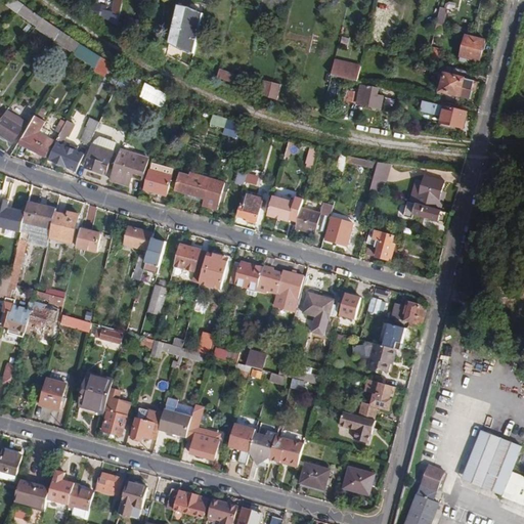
[(11,0),(7,4),(18,13),(25,5),(17,0),(11,0)]
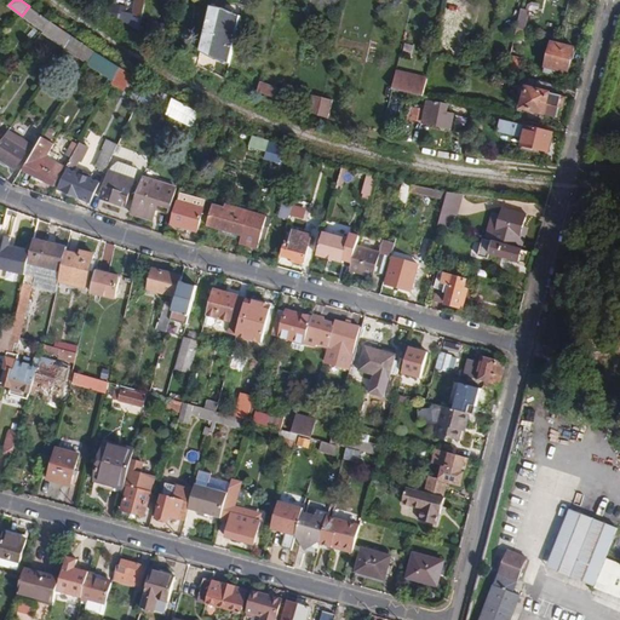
[(141,17),(144,0),(135,0),(131,15),(141,17)]
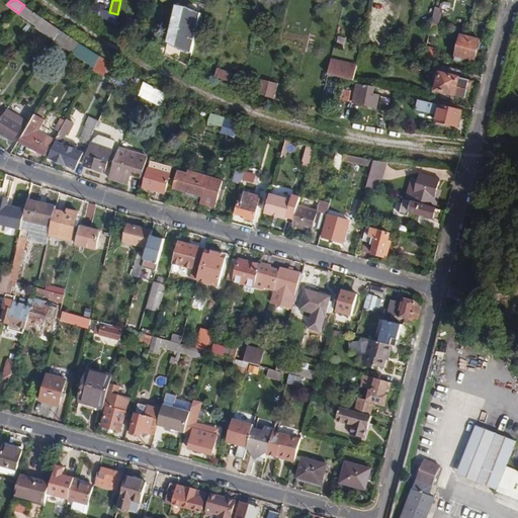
[(124,0),(117,26),(128,29),(135,3),(124,0)]
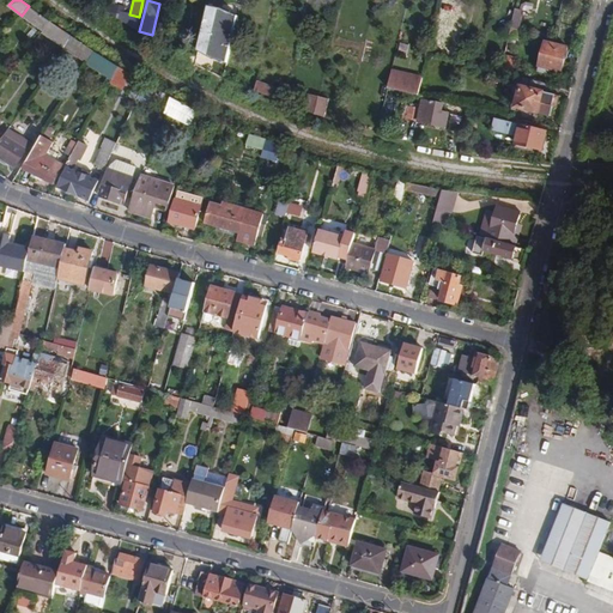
[(107,13),(122,18),(126,7),(110,2),(107,13)]
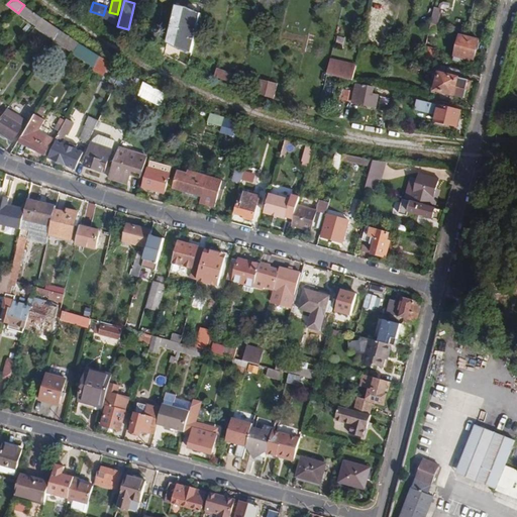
[(200,11),(174,4),(165,41),(190,47),(200,11)]
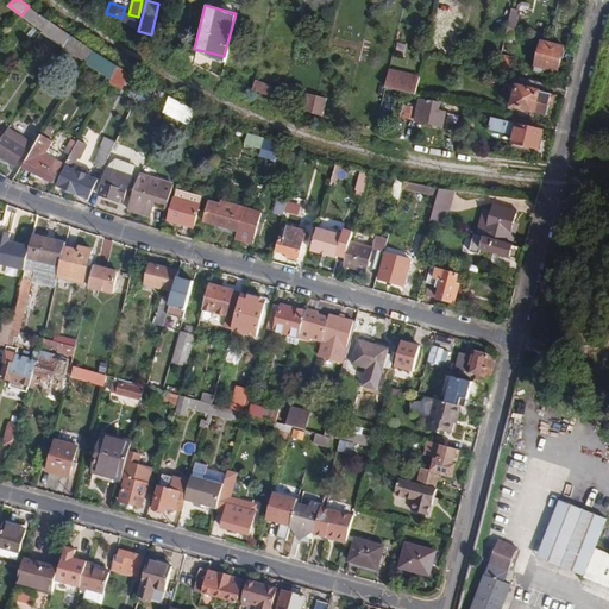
[(71,37),(50,22),(42,33),(64,48),(71,37)]
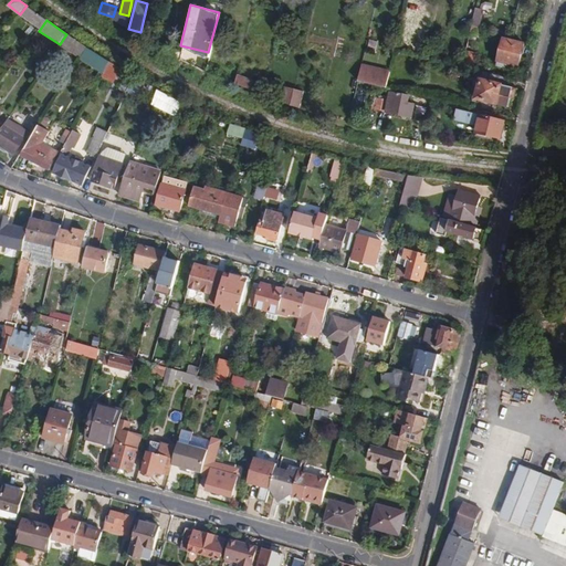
[(472,27),(469,42),(474,43),(478,28),(472,27)]
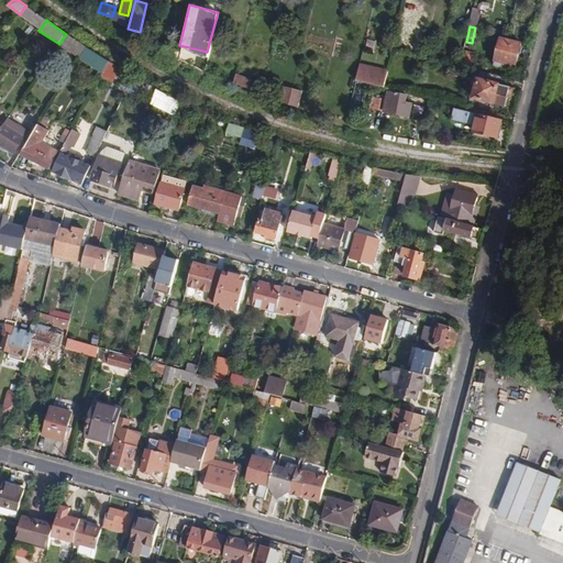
[(87,48),(66,34),(59,44),(80,58),(87,48)]
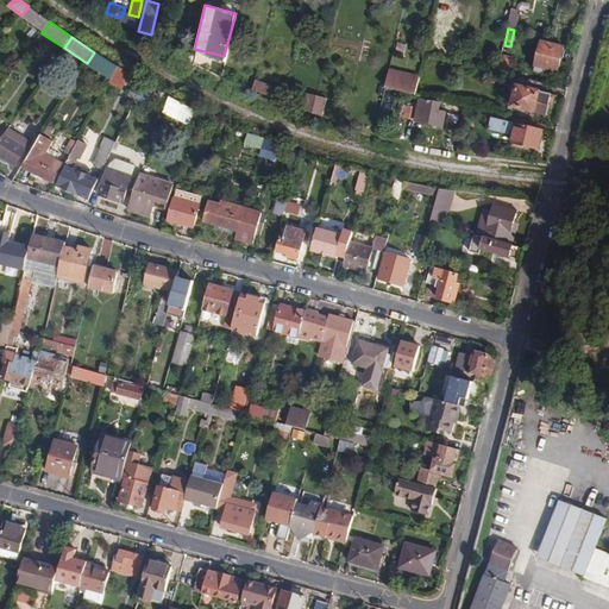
[(564,48),(542,42),(535,67),(558,71),(564,48)]
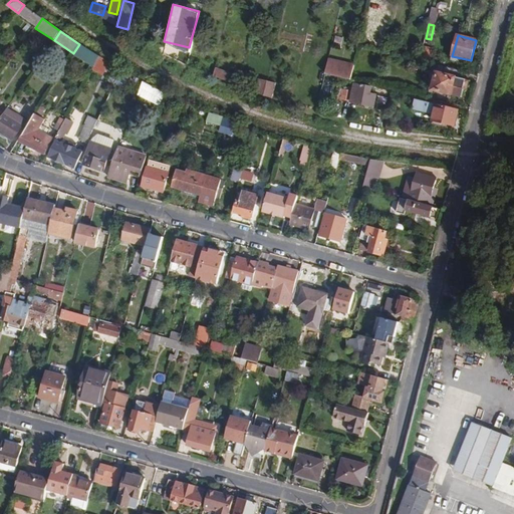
[(336,37),(334,47),(340,48),(343,38),(336,37)]
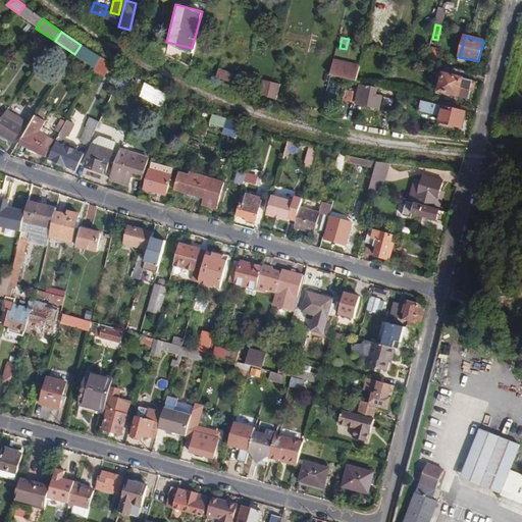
[(426,61),(432,63),(435,51),(429,50),(426,61)]
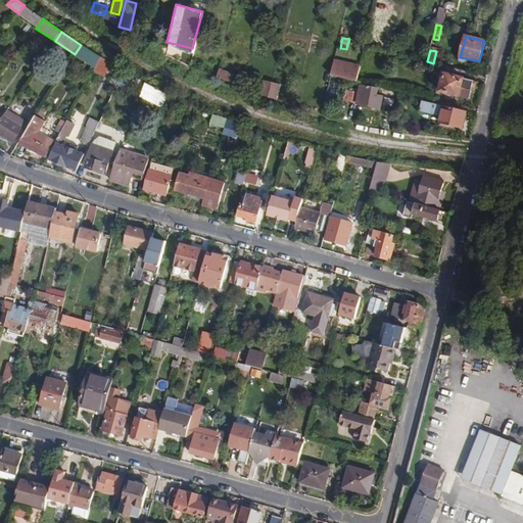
[(331,77),(357,82),(360,67),(334,61),(331,77)]
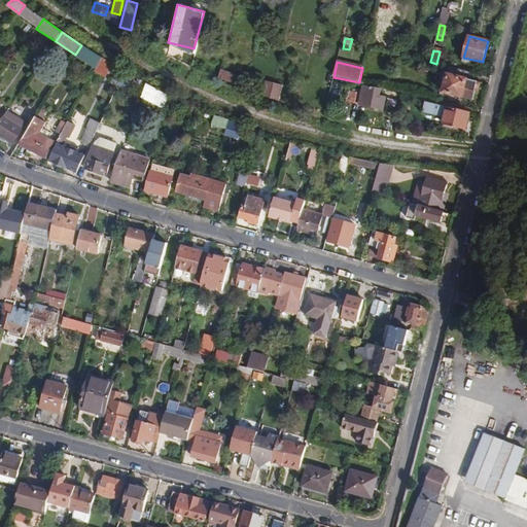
[(218,77),(233,83),(235,76),(220,71),(218,77)]
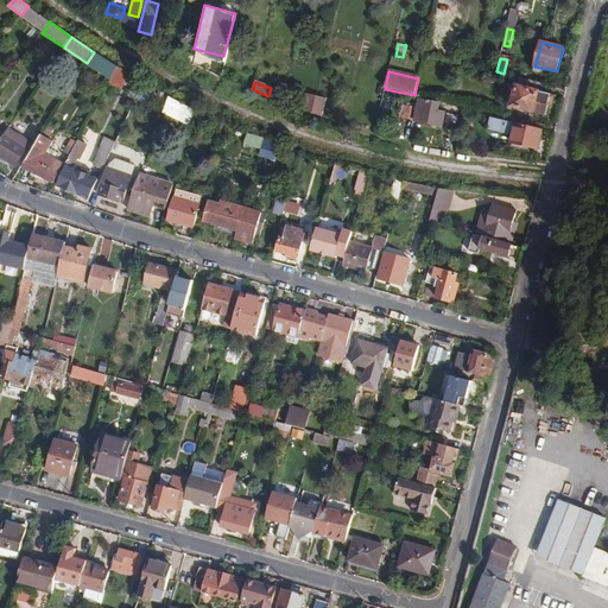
[(548,116),(552,95),(515,87),(511,108),(548,116)]
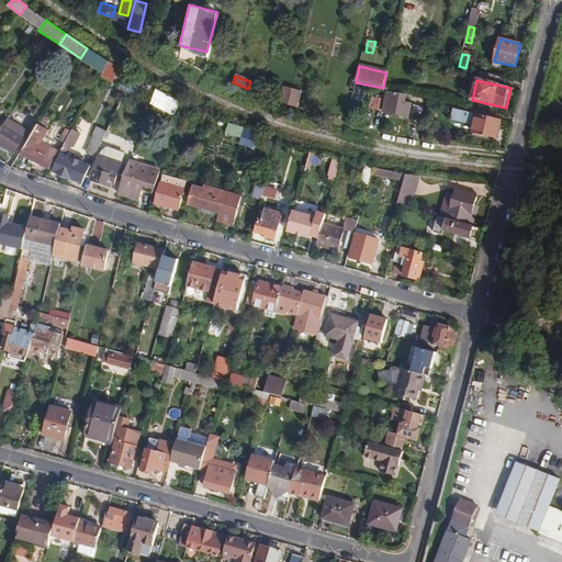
[(280,101),(290,105),(293,89),(283,86),(280,101)]
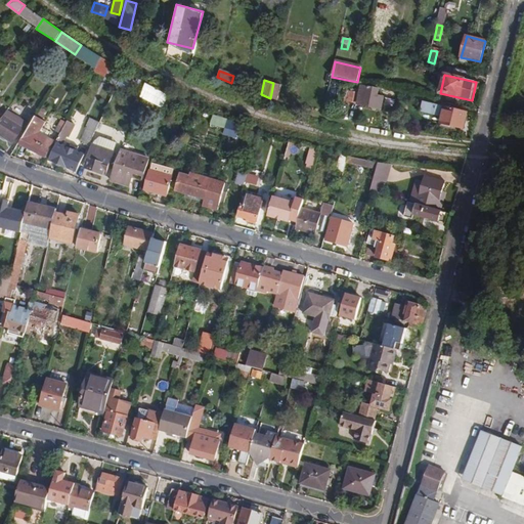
[(144,83),(139,97),(164,110),(168,95),(144,83)]
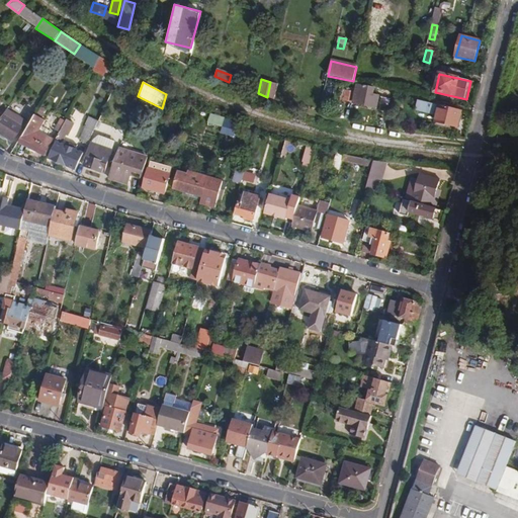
[(270,82),(267,97),(275,98),(278,84),(270,82)]
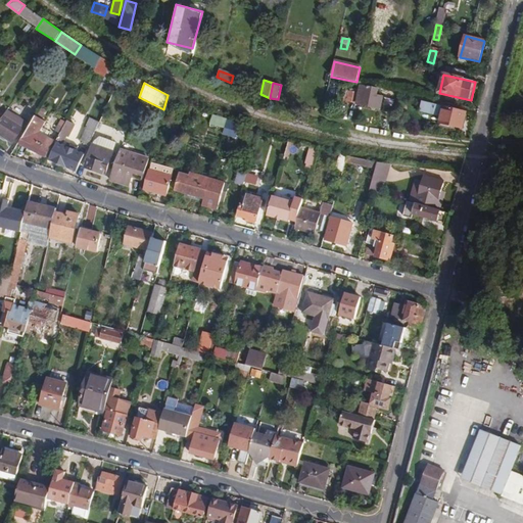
[(361,86),(357,104),(377,108),(380,97),(377,97),(379,89),(361,86)]
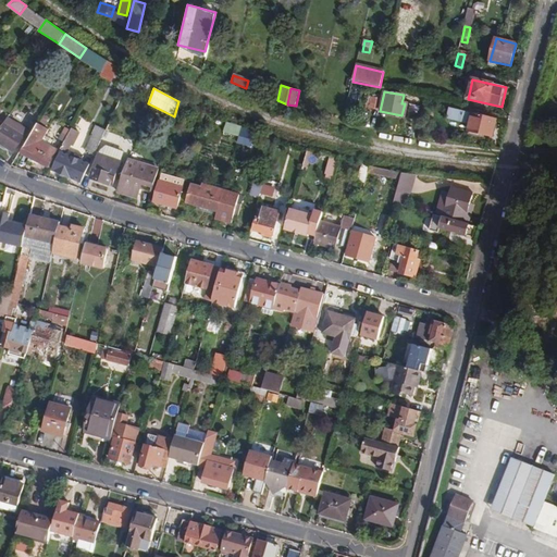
[(493,137),(497,119),(450,108),(448,116),(470,122),(468,131),(493,137)]
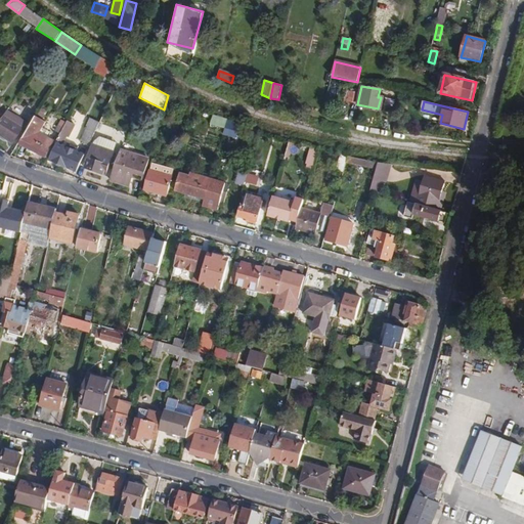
[(8,111),(0,121),(0,135),(12,143),(27,123),(8,111)]
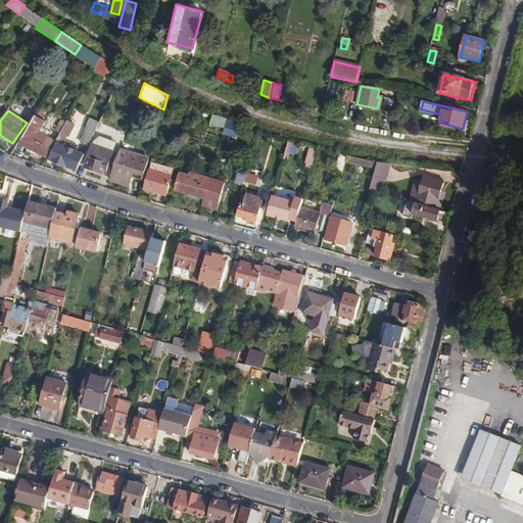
[(45,123),(35,117),(19,144),(45,157),(53,140),(39,133),(45,123)]
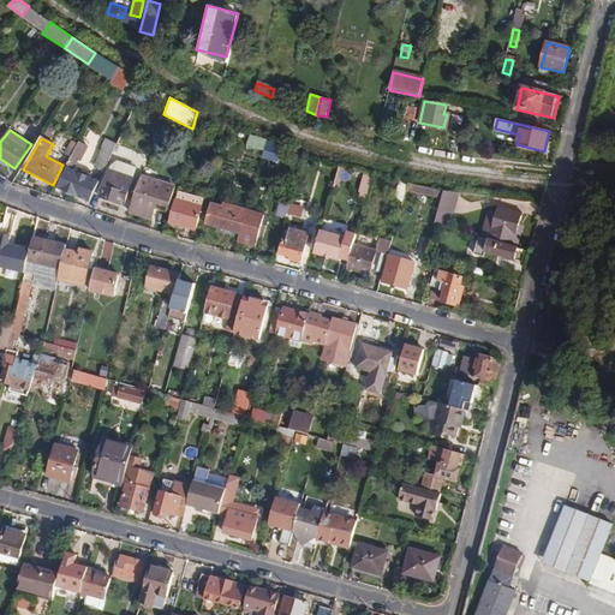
[(79,142),(69,163),(58,187),(66,191),(64,196),(72,198),(75,196),(81,198),(90,177),(75,171),(79,162),(81,162),(89,147),(79,142)]
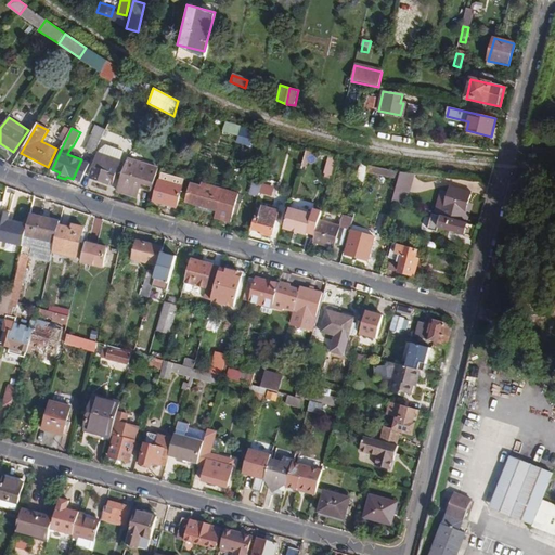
[(86,152),(93,155),(102,138),(94,134),(86,152)]
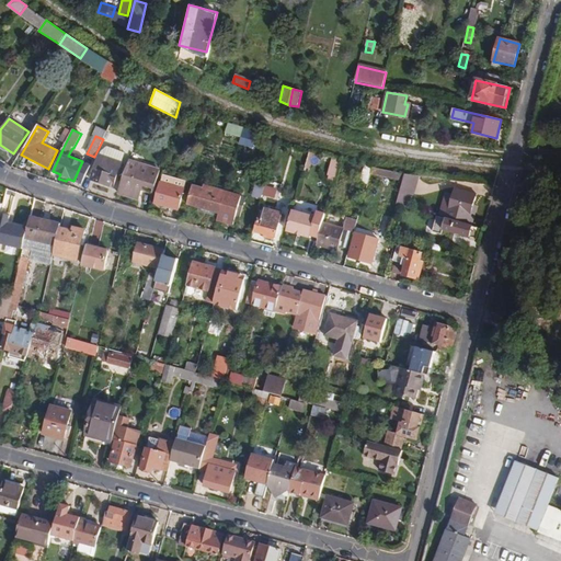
[(241,137),(239,144),(253,147),(254,140),(241,137)]
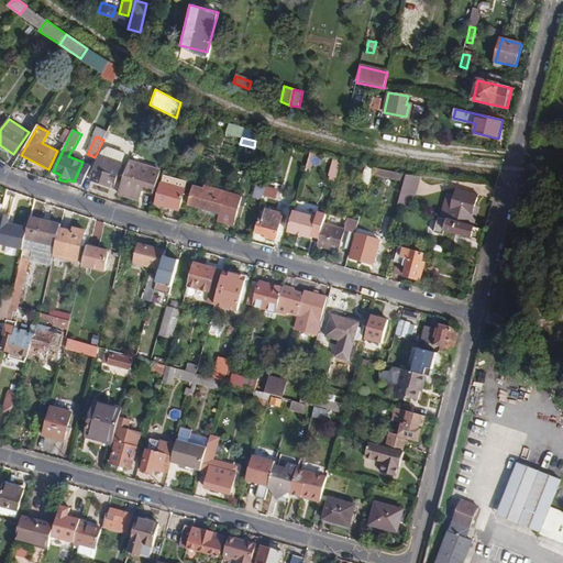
[(123,163),(100,154),(91,180),(114,189),(123,163)]
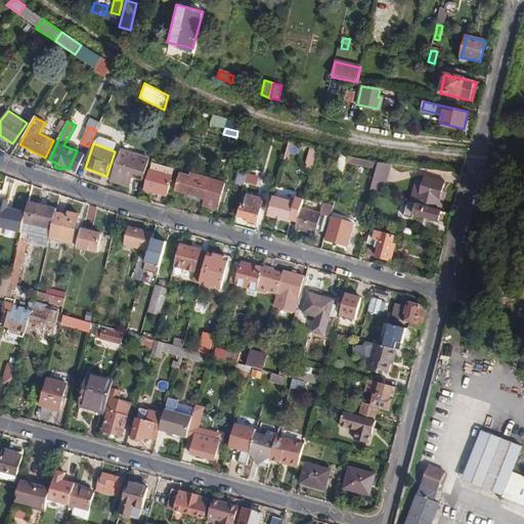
[(306,165),(313,166),(317,149),(311,147),(306,165)]
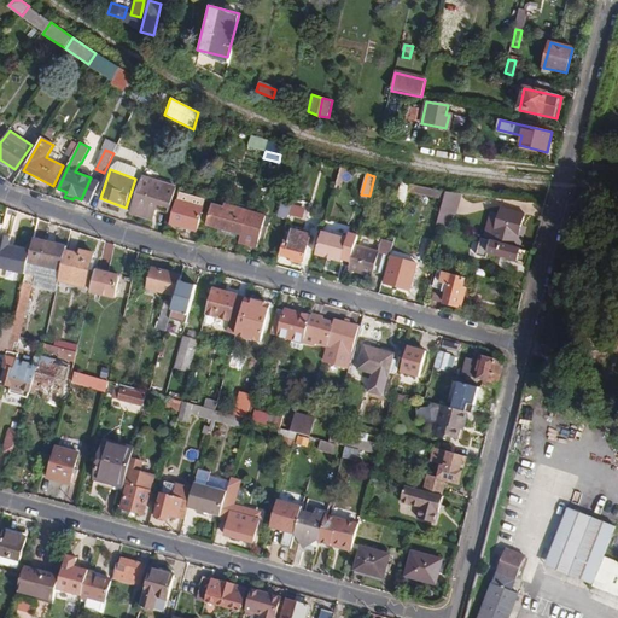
[(157,209),(169,213),(175,187),(144,178),(130,214),(153,220),(157,209)]
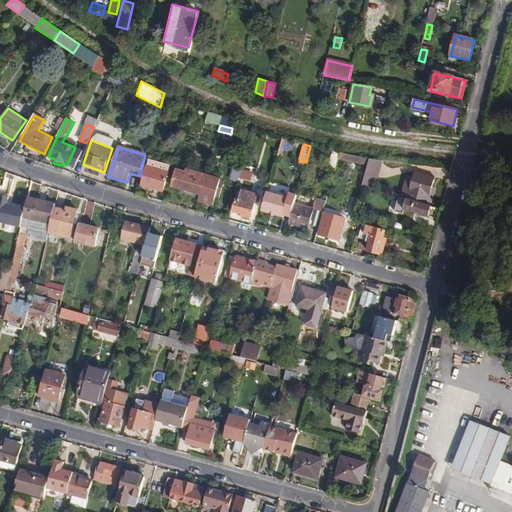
[(333,150),(329,166),(335,168),(339,152),(333,150)]
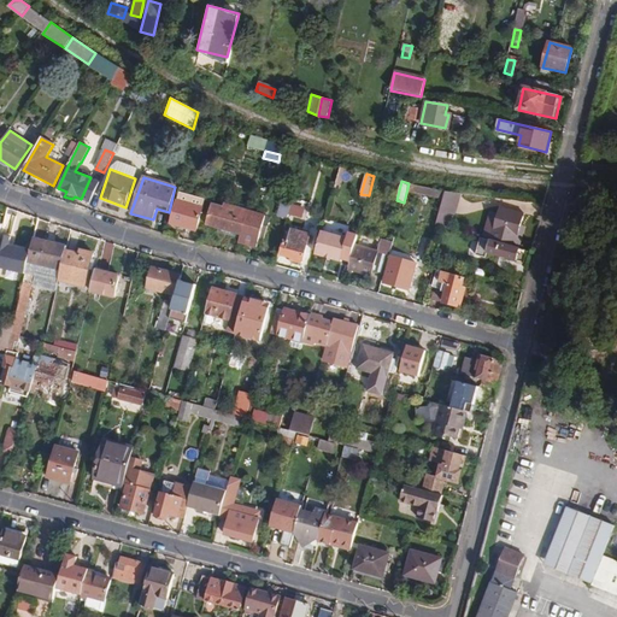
[(444,200),(445,193),(409,184),(407,192),(444,200)]
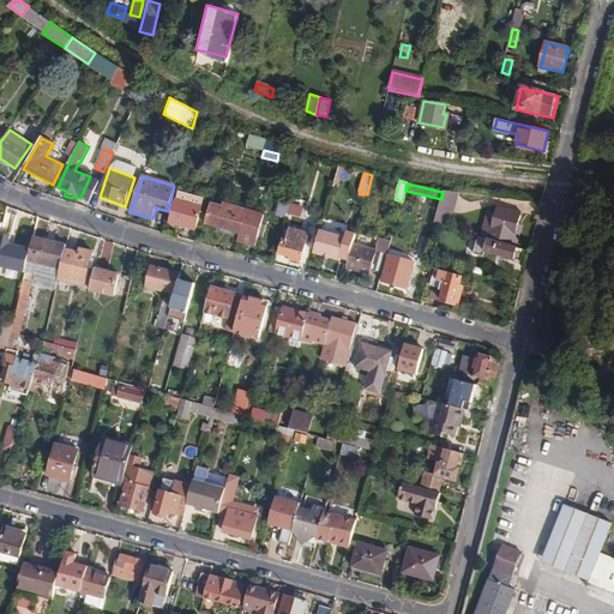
[(179,192),(169,223),(196,230),(204,199),(179,192)]
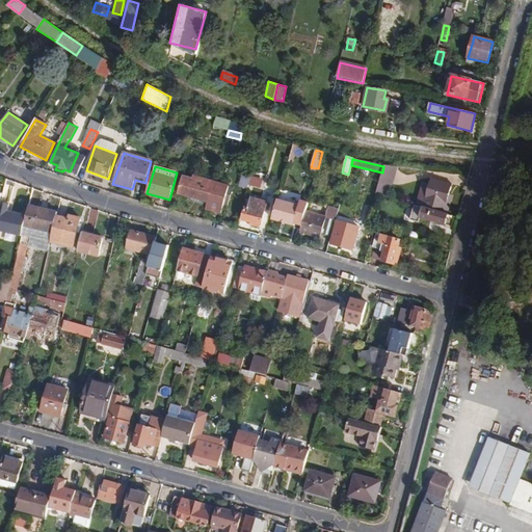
[(392,186),(397,167),(383,166),(382,173),(376,194),(387,196),(390,185),(392,186)]
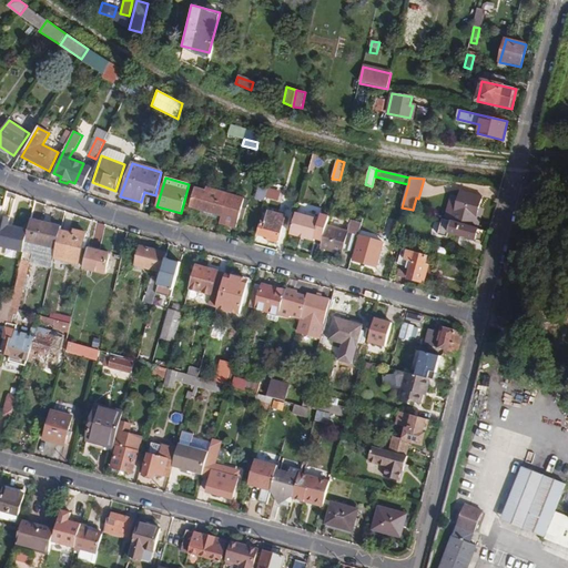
[(255,200),(264,202),(269,188),(260,185),(255,200)]
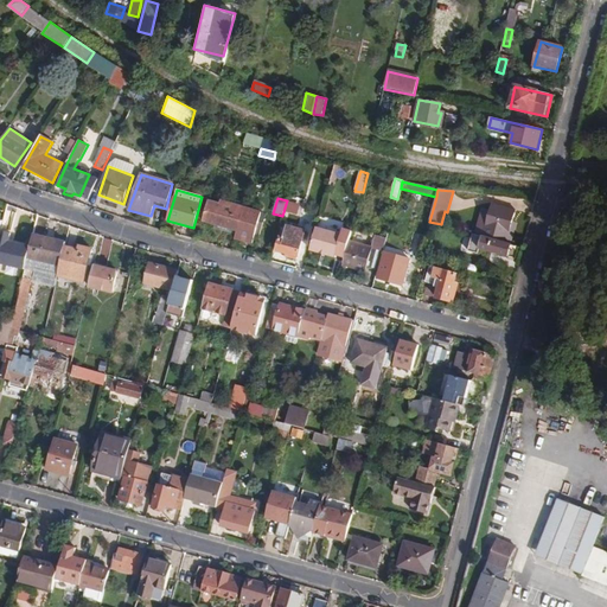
[(235,238),(237,238),(246,208),(221,202),(219,204),(209,202),(203,222),(236,231),(235,238)]
